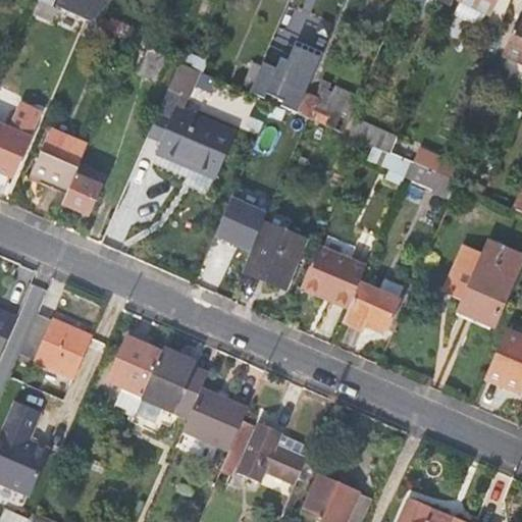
[(36,1),(34,0),(22,0),(19,6),(32,11),(36,1)]
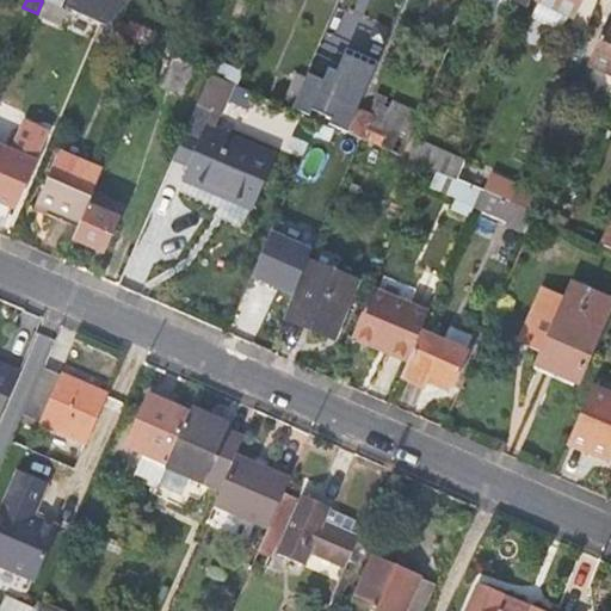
[(128,0),(63,0),(60,8),(69,13),(99,25),(115,32),(121,17),(128,0)]
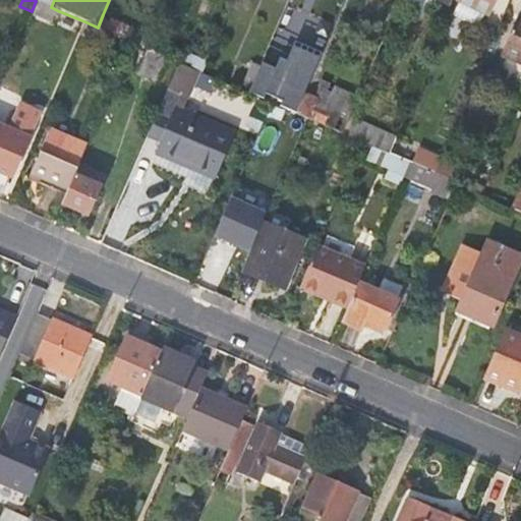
[(455,0),(455,2),(488,16),(496,0),(455,0)]
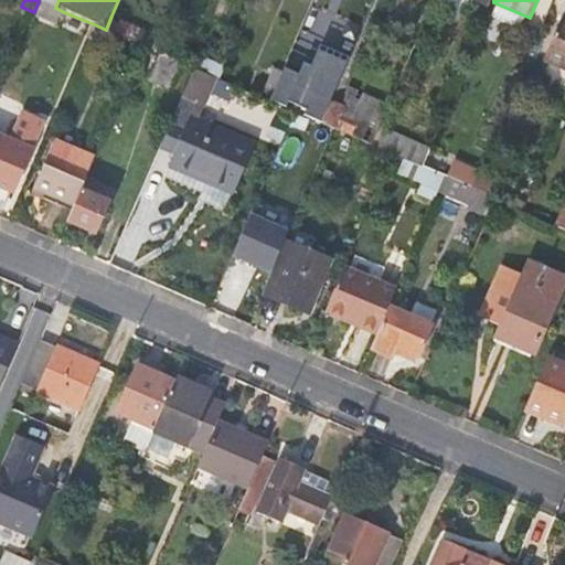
[(61,20),(64,12),(55,8),(39,1),(34,12),(32,16),(56,27),(59,19),(61,20)]
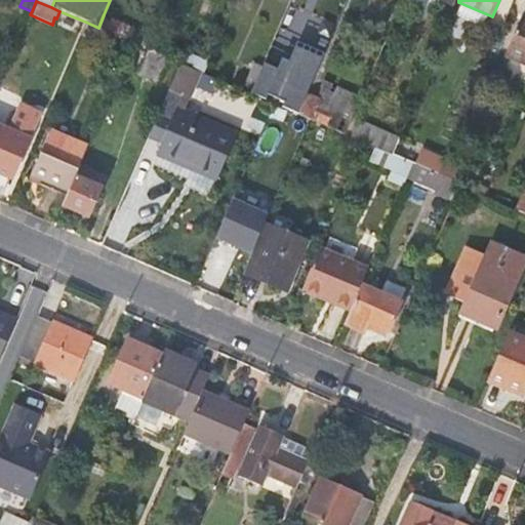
[(137,29),(104,14),(98,28),(133,43),(149,49),(155,52),(159,43),(135,33),(137,29)]
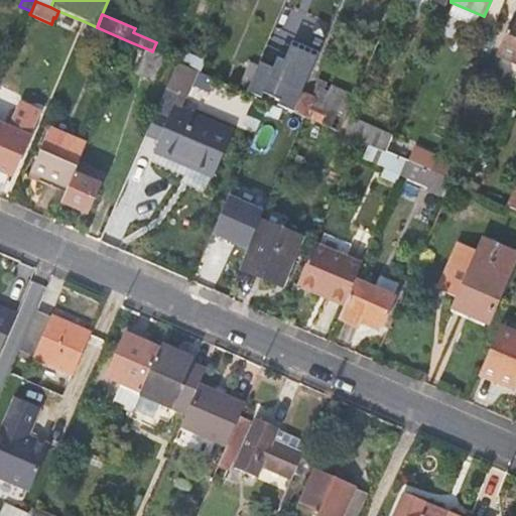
[(515,89),(515,27),(509,25),(494,63),(496,65),(491,79),(515,89)]
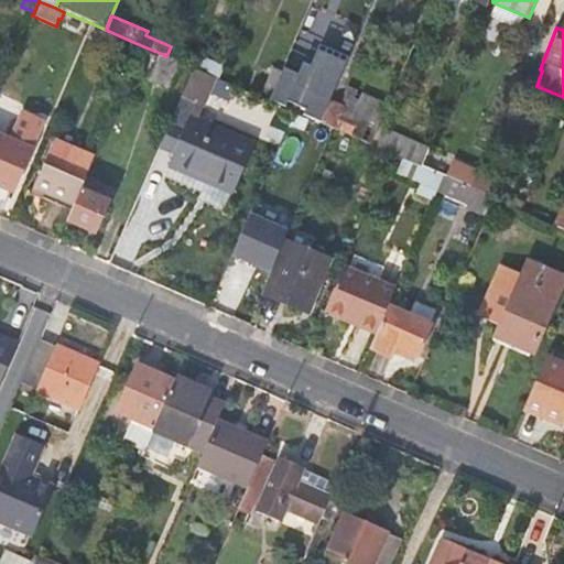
[(306,76),(284,67),(282,71),(269,101),(295,112),(320,123),(331,98),(348,57),(321,45),(306,76)]
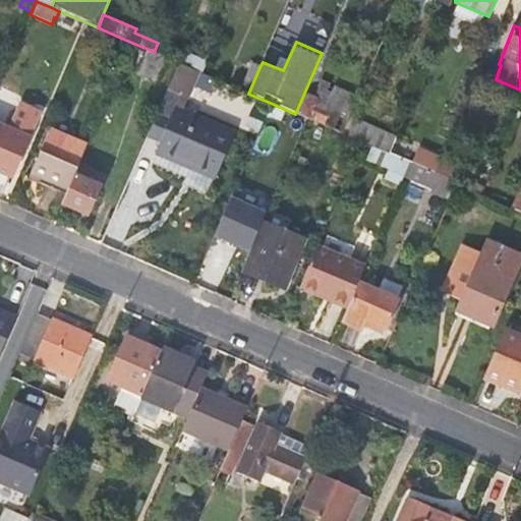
[(158,82),(169,58),(154,52),(148,49),(137,73),(158,82)]
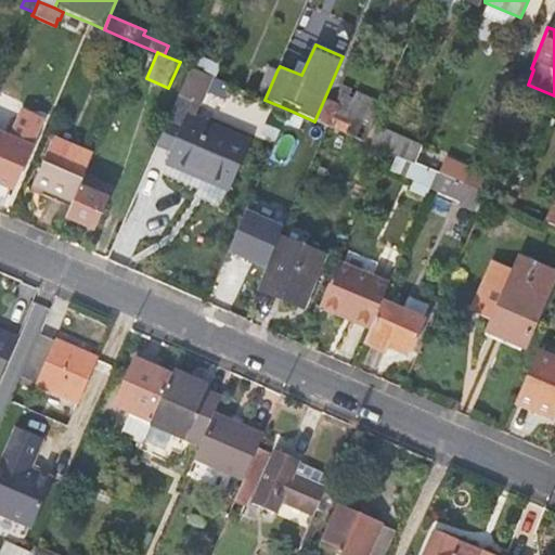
[(219,64),(197,54),(192,68),(214,77),(219,64)]
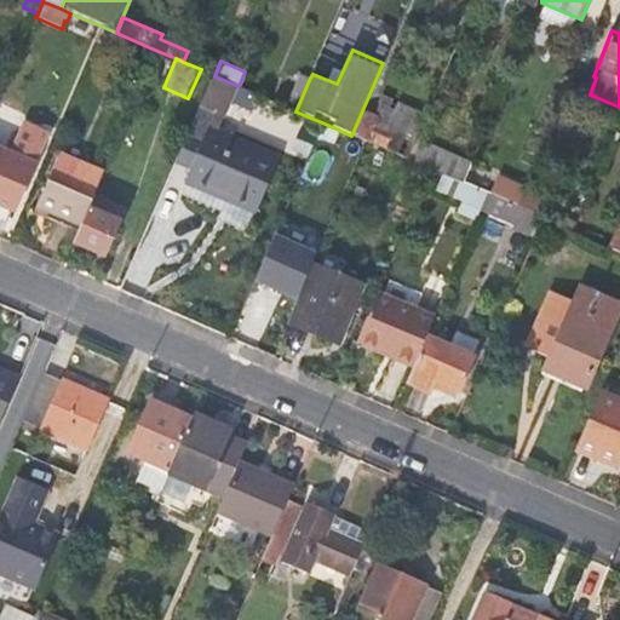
[(300,73),(286,107),(296,112),(310,78),(300,73)]
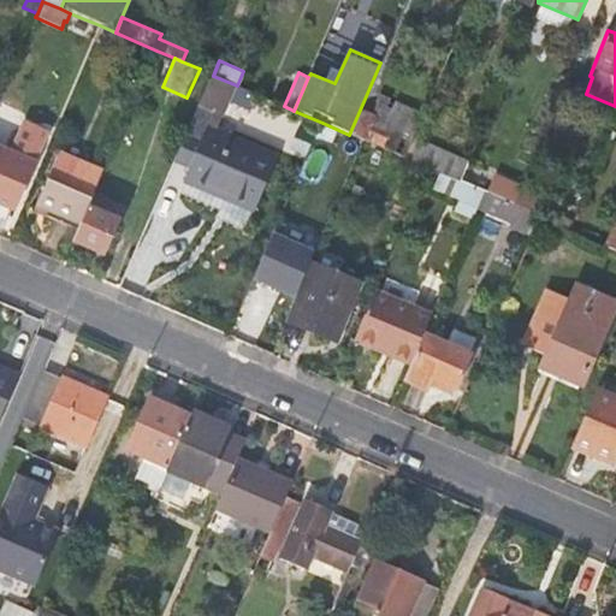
[(197,158),(187,183),(255,212),(279,157),(215,128),(221,116),(217,114),(230,84),(212,76),(199,107),(179,150),(197,158)]
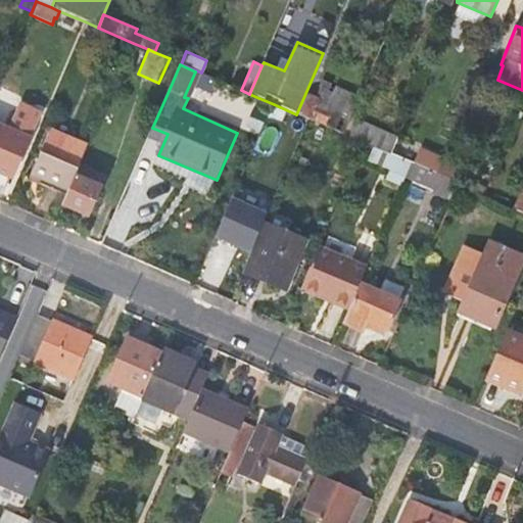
[(313,94),(306,91),(296,114),(343,135),(350,116),(369,76),(350,68),(341,89),(319,80),(313,94)]
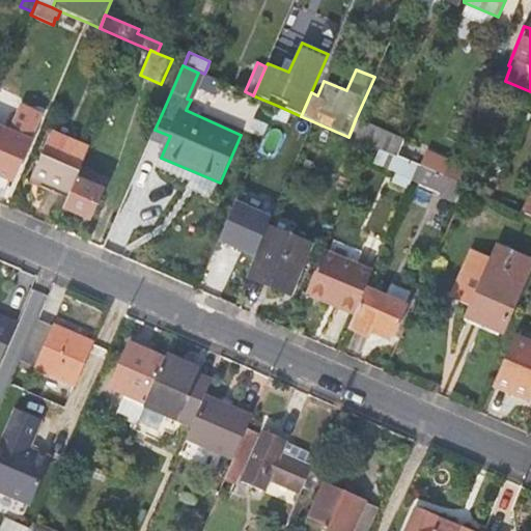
[(10,133),(29,141),(34,127),(33,122),(17,116),(10,133)]
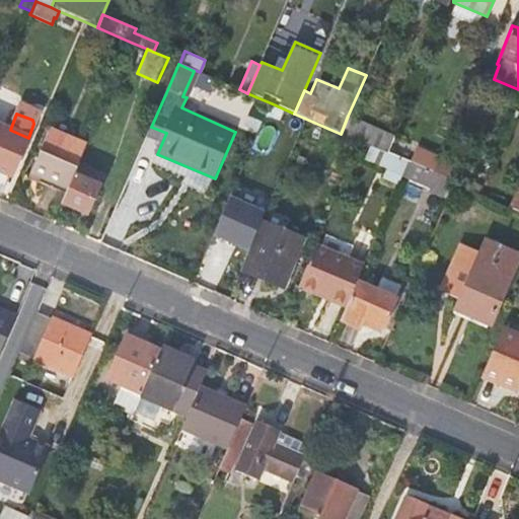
[(394,136),(348,116),(341,134),(371,147),(387,153),(394,136)]
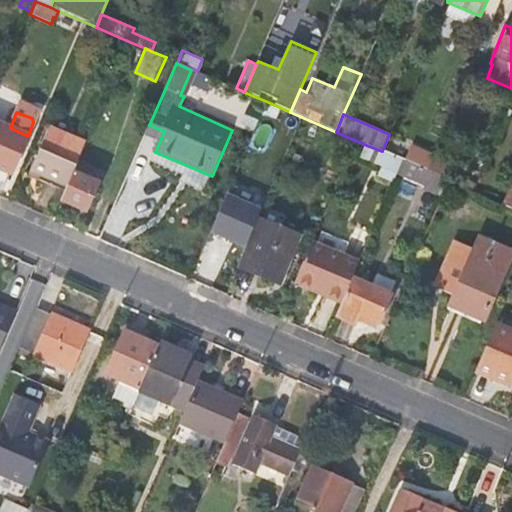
[(0,124),(0,171),(8,175),(28,136),(10,128),(0,124)]
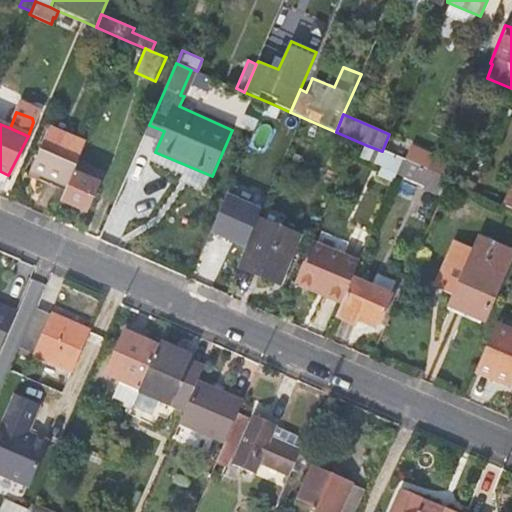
[(140,146),(155,152),(164,131),(149,125),(140,146)]
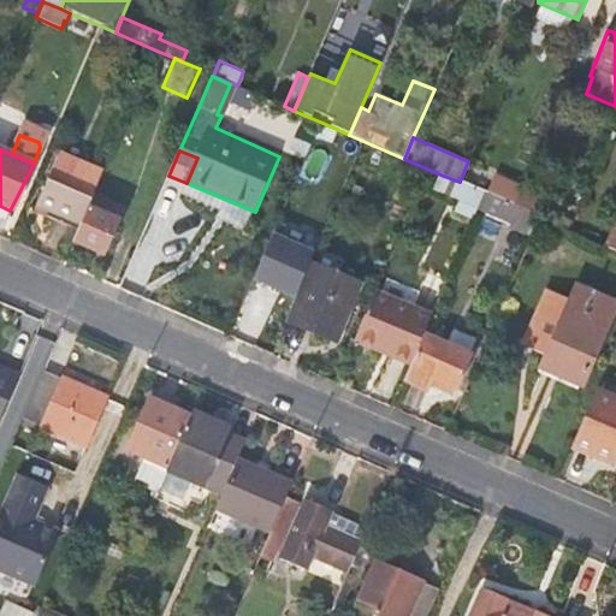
[(35,212),(80,230),(105,172),(59,153),(35,212)]
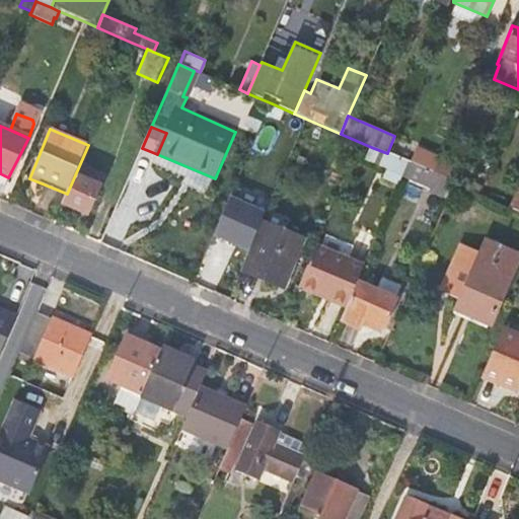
[(441,156),(394,136),(387,153),(409,163),(414,165),(433,173),(439,160),(441,156)]
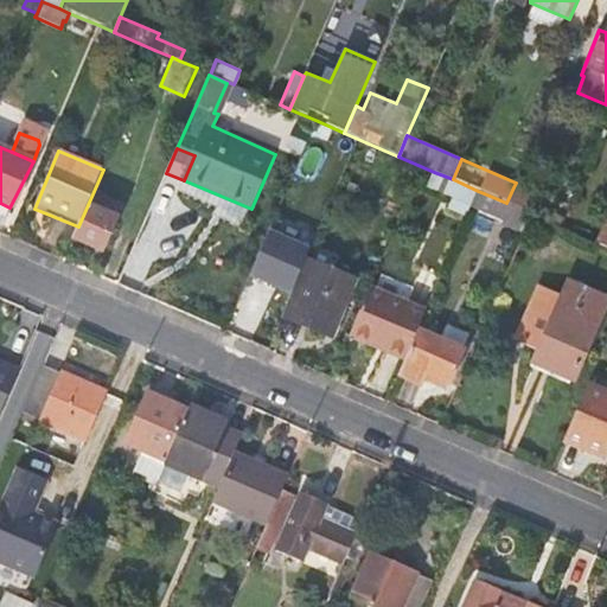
[(115,174),(103,170),(78,227),(72,238),(95,249),(97,243),(106,247),(119,215),(102,208),(107,196),(114,199),(126,173),(116,171),(115,174)]
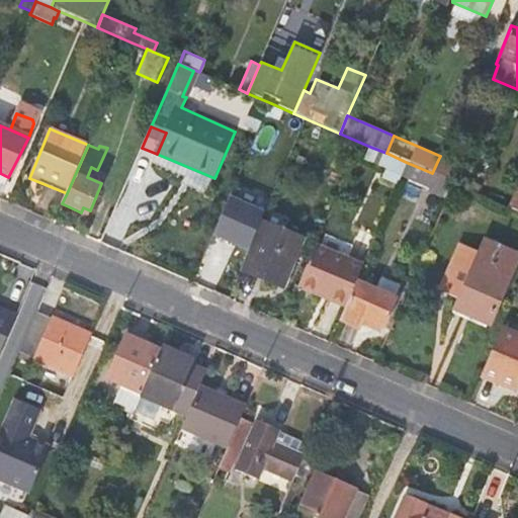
[(380,180),(398,187),(408,163),(386,153),(370,147),(364,162),(384,171),(380,180)]
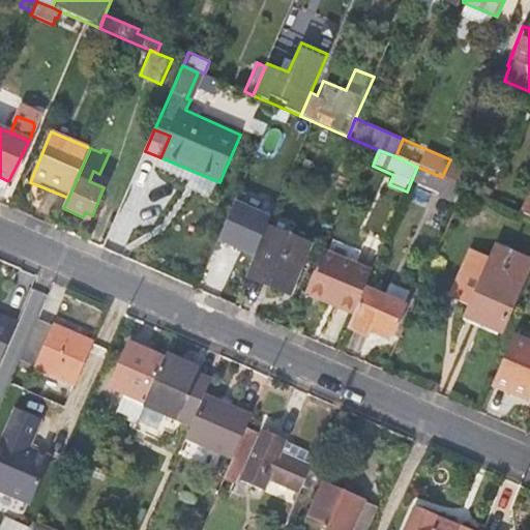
[(468,171),(448,164),(442,177),(462,185),(468,171)]
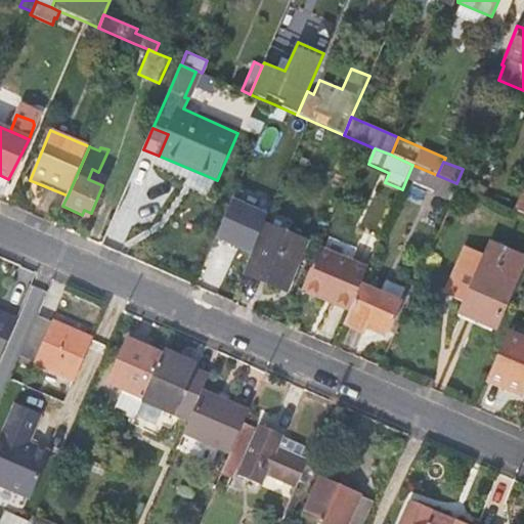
[(411,183),(452,201),(460,185),(456,183),(437,175),(418,167),(411,183)]
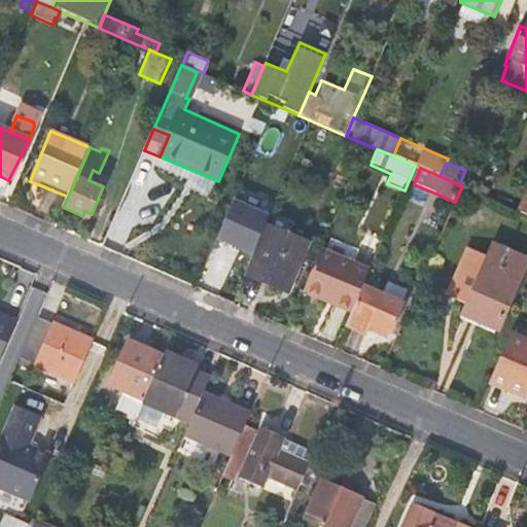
[(489,190),(466,180),(464,187),(486,197),(489,190)]
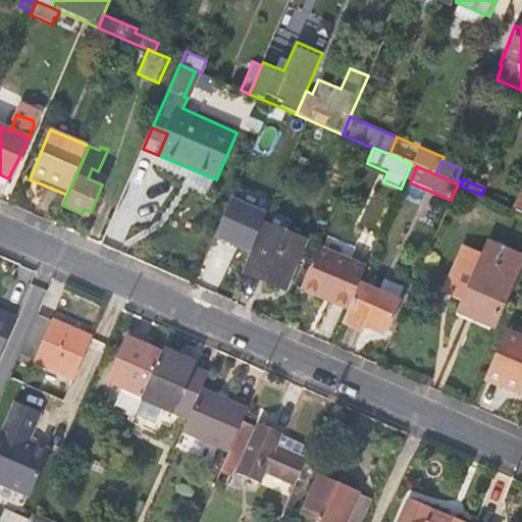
[(224,219),(207,259),(229,268),(238,248),(230,245),(239,225),(224,219)]
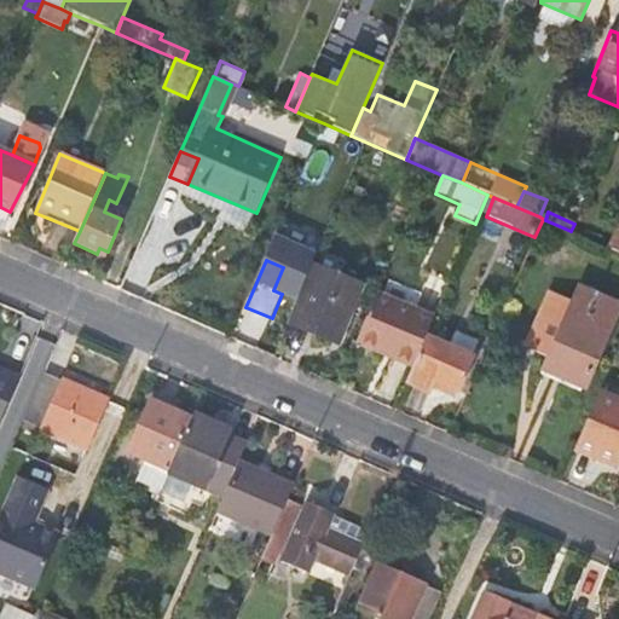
[(290,322),(337,341),(362,288),(314,267),(290,322)]
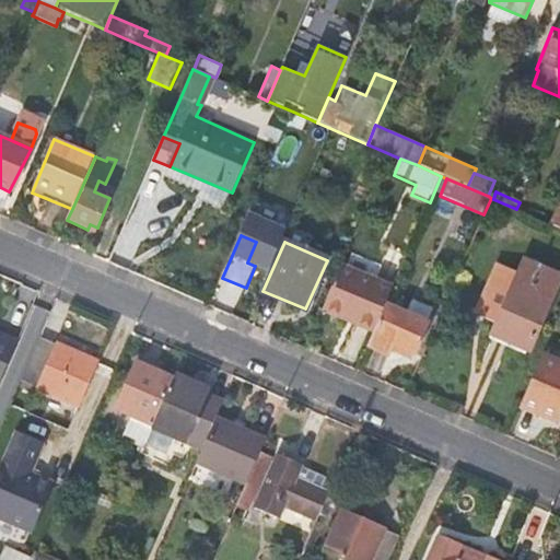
[(514,281),(494,273),(476,315),(497,324),(491,335),(528,350),(559,278),(559,275),(524,259),(517,276),(514,281)]
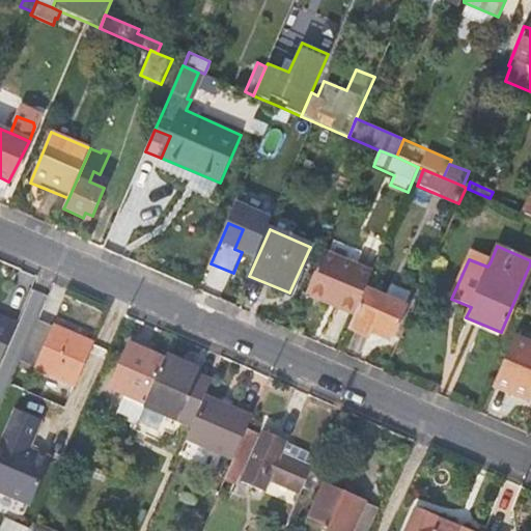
[(472,253),(469,259),(487,267),(491,261),(472,253)]
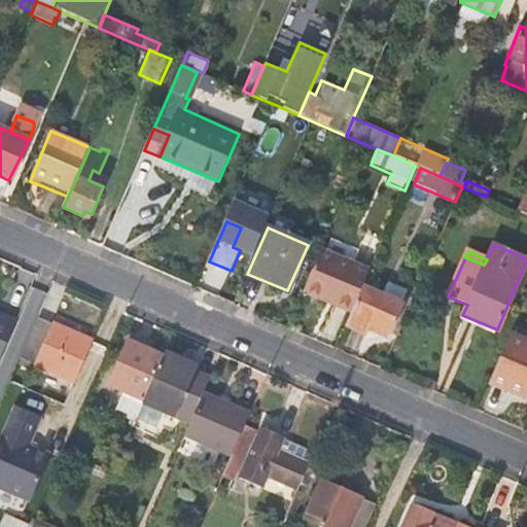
[(304,292),(351,314),(363,285),(369,273),(321,252),(304,292)]
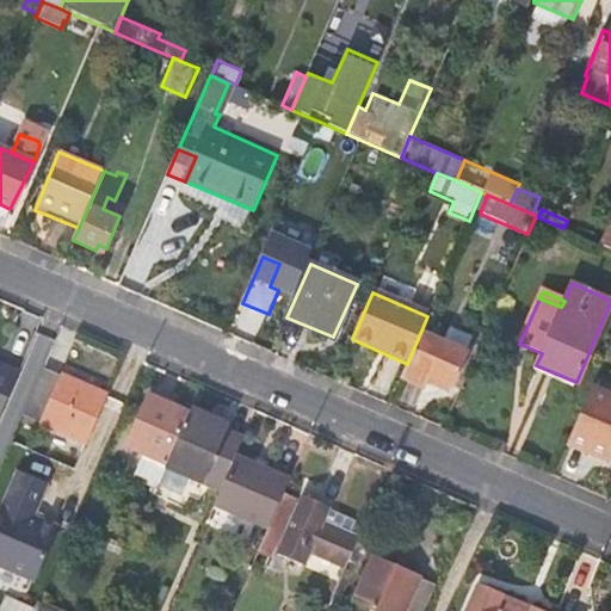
[(442,339),(421,331),(407,364),(402,376),(426,387),(426,386),(430,377),(451,387),(468,351),(464,351),(470,338),(445,328),(442,339)]
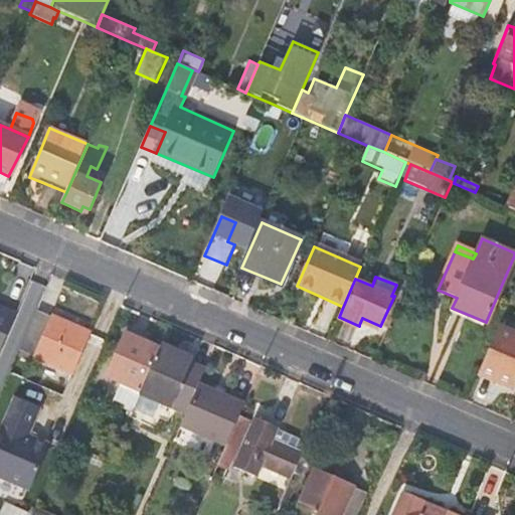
[(0,352),(16,314),(0,306),(0,352)]
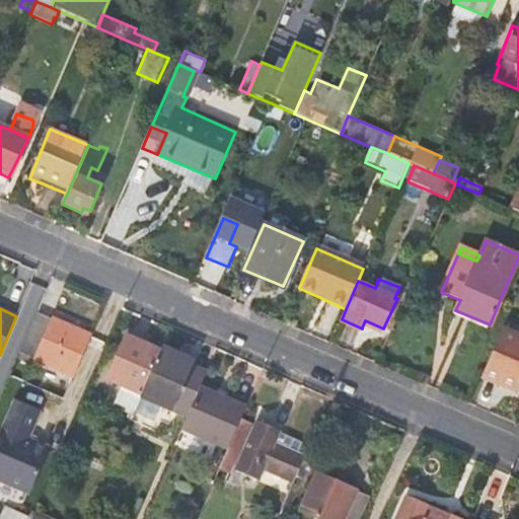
[(91,336),(36,312),(19,352),(73,376),(91,336)]
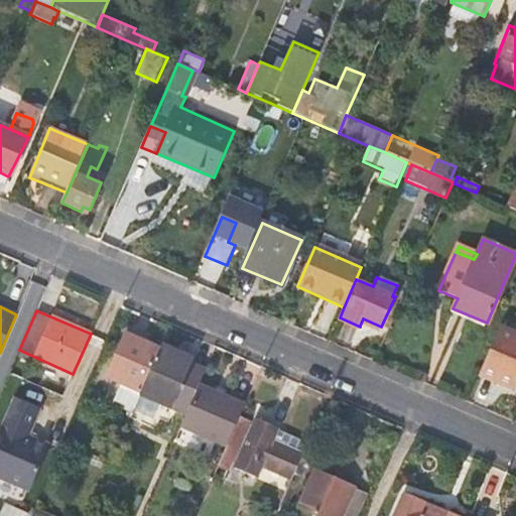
[(379,333),(381,327),(363,318),(360,326),(379,333)]
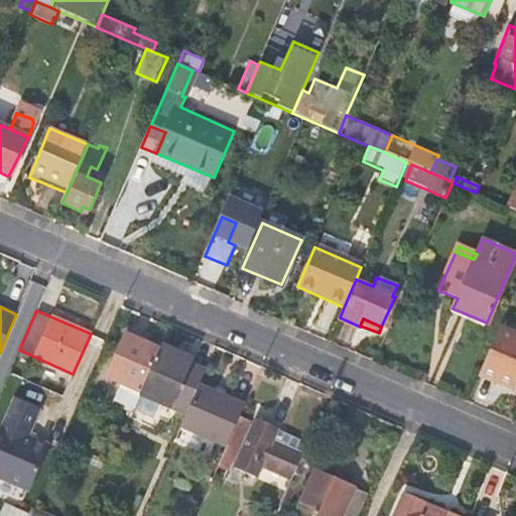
[(515,332),(500,326),(479,375),(514,390),(515,385),(515,332)]
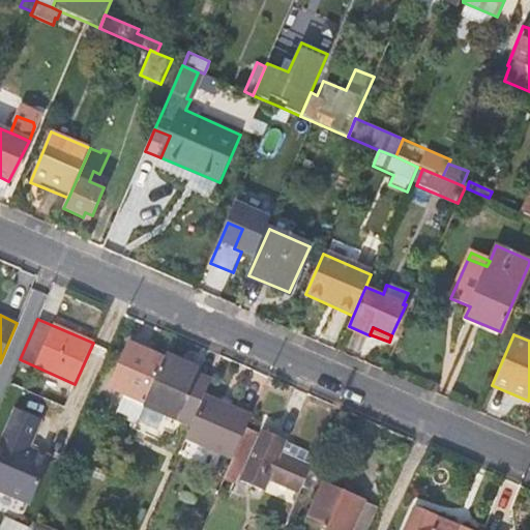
[(142,407),(164,356),(129,342),(110,388),(125,394),(116,413),(136,421),(142,407)]
